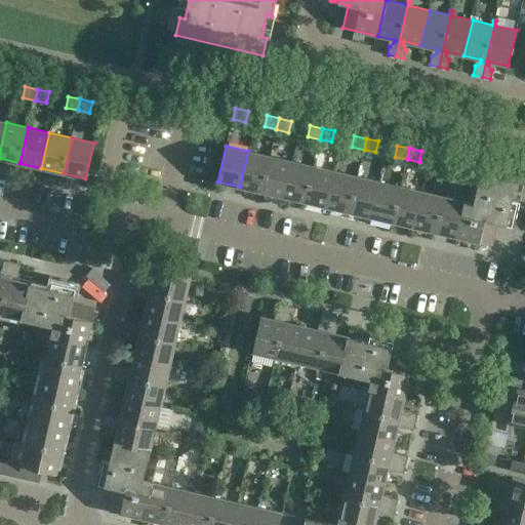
[(261,192),(270,156),(248,151),(240,187),(261,192)]
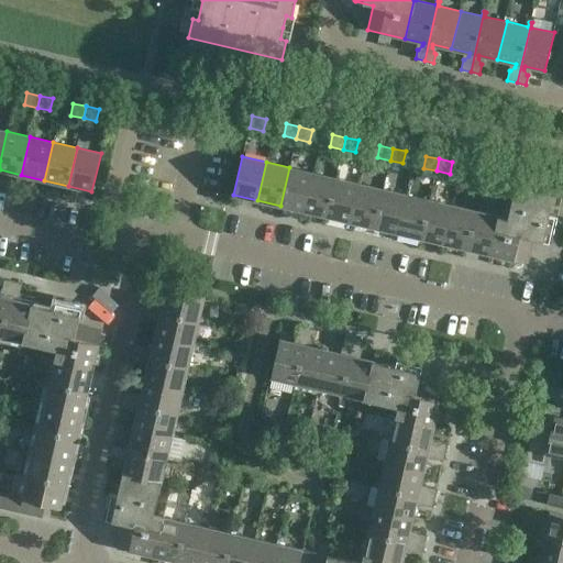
[(483,181),(485,169),(472,166),(470,178),(483,181)]
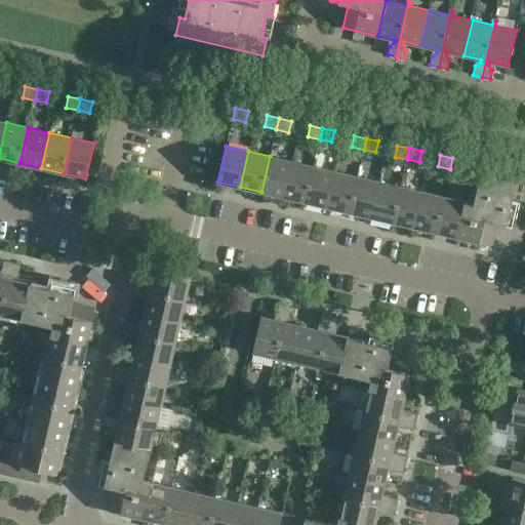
[(283,197),(291,161),(270,156),(261,192),(283,197)]
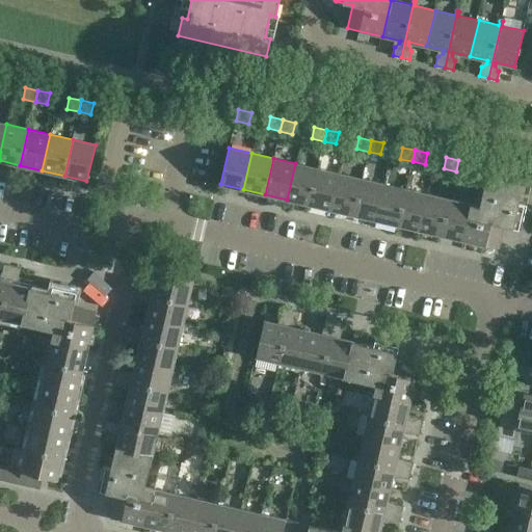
[(471,163),(458,160),(456,171),(469,175),(471,163)]
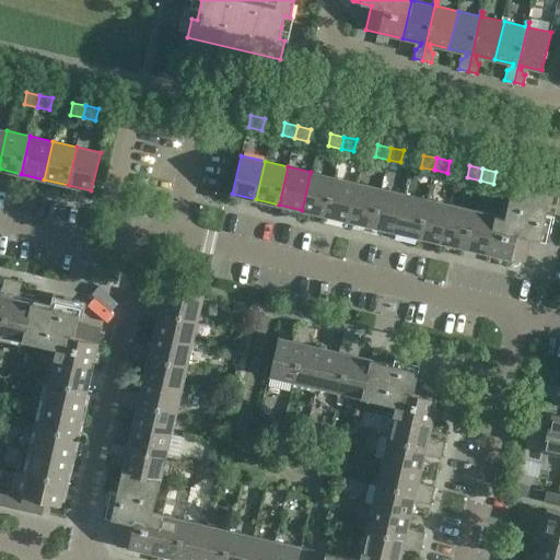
[(325,216),(334,177),(311,172),(302,210),(325,216)]
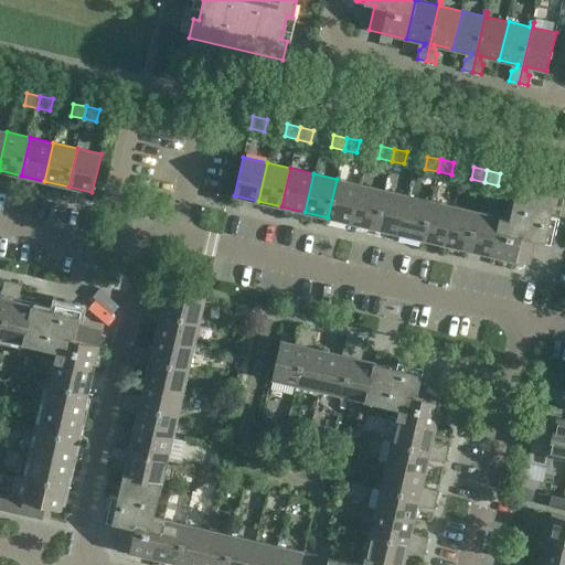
[(351,223),(360,184),(337,179),(328,217),(351,223)]
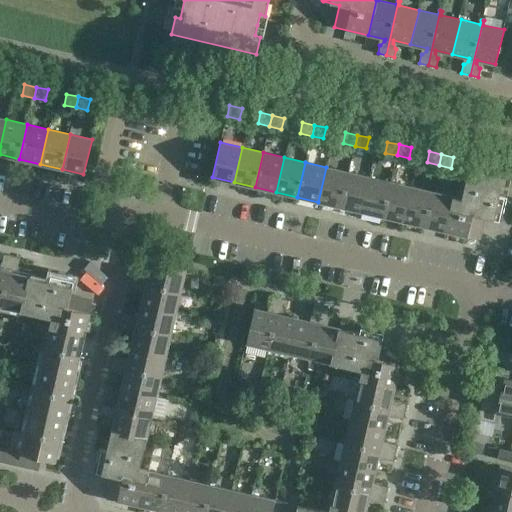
[(340,207),(348,172),(326,167),(318,202),(340,207)]
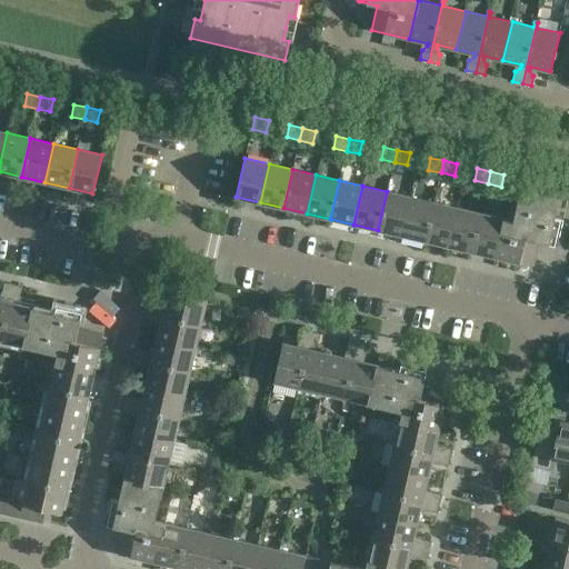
[(512,220),(505,218),(503,218),(495,257),(532,266),(536,252),(532,247),(533,240),(558,246),(563,220),(555,218),(560,195),(521,186),(512,220)]
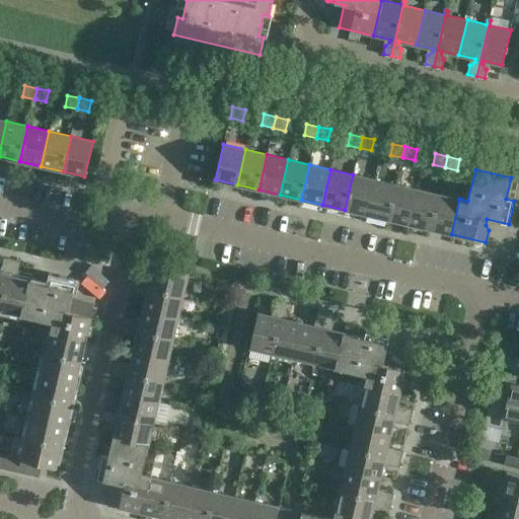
[(366,215),(374,179),(353,174),(345,210),(366,215)]
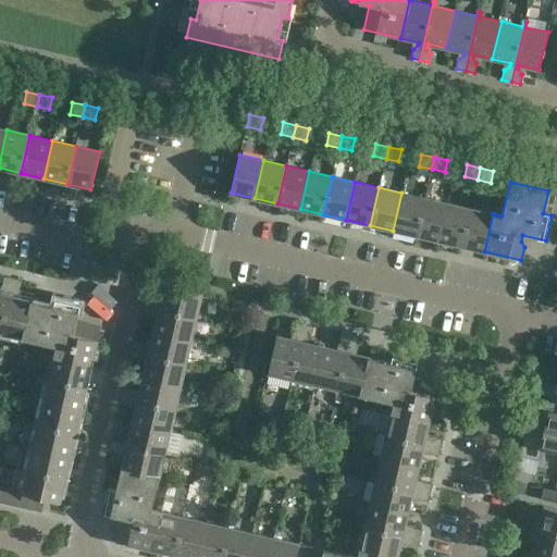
[(416,235),(424,198),(401,193),(393,231),(416,235)]
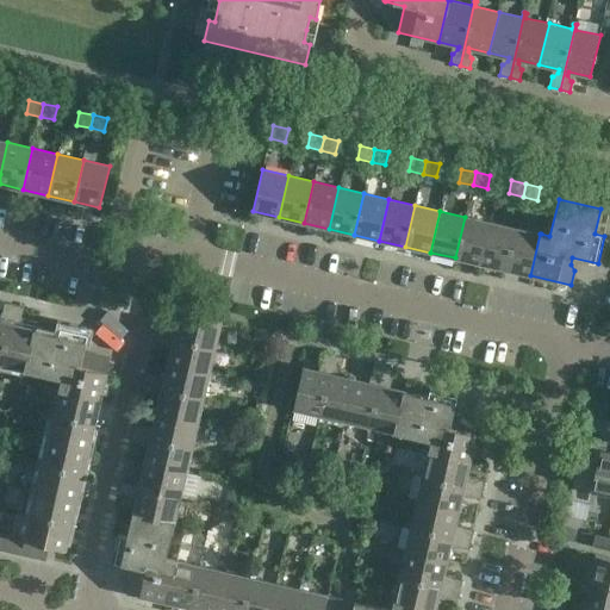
[(480,263),(490,223),(465,217),(455,257),(480,263)]
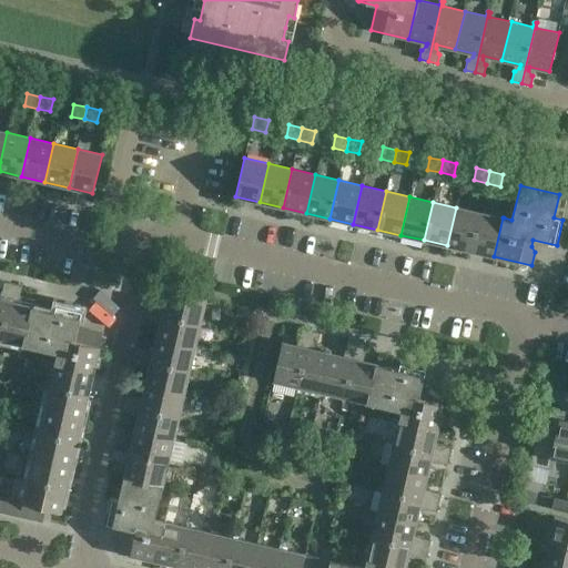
[(470,251),(479,213),(456,208),(447,245),(470,251)]
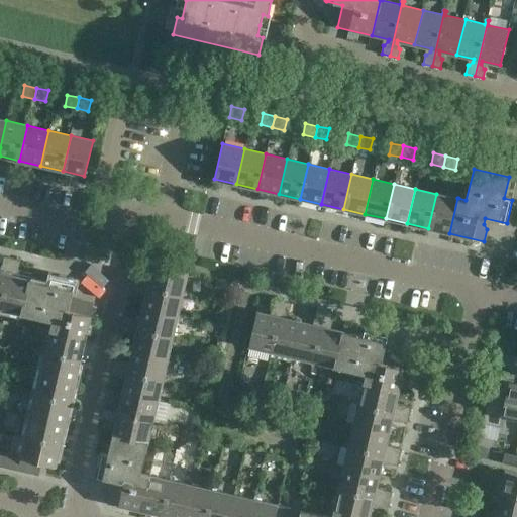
[(449,233),(457,198),(436,194),(428,228),(449,233)]
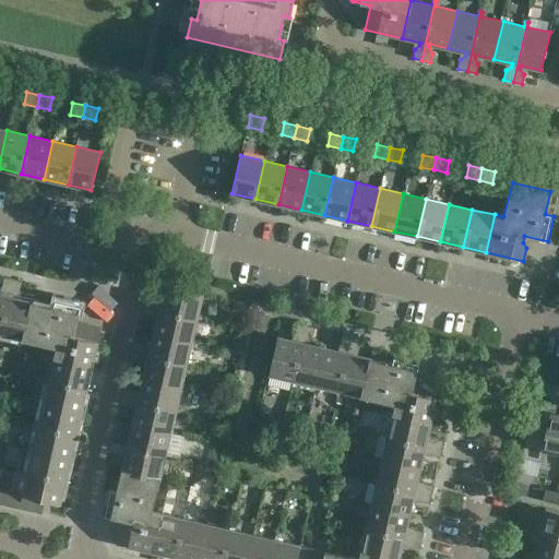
[(0,333),(13,280),(3,277),(1,286),(4,292),(4,295),(0,293),(0,333)]
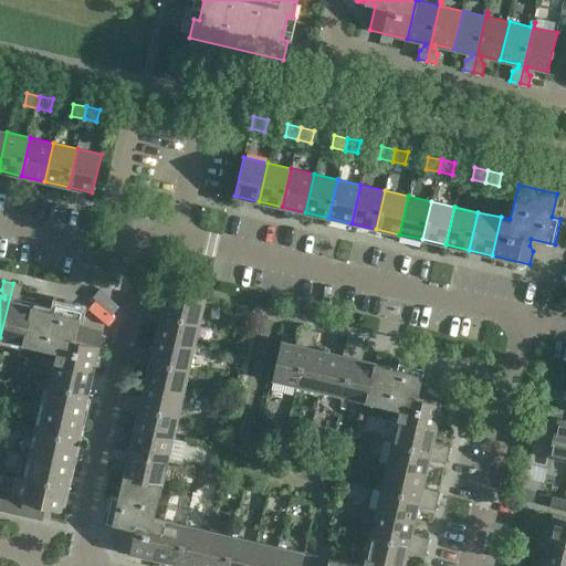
[(23,344),(32,305),(13,301),(14,297),(20,294),(22,284),(13,283),(0,337),(0,342),(1,343),(2,338),(23,344)]
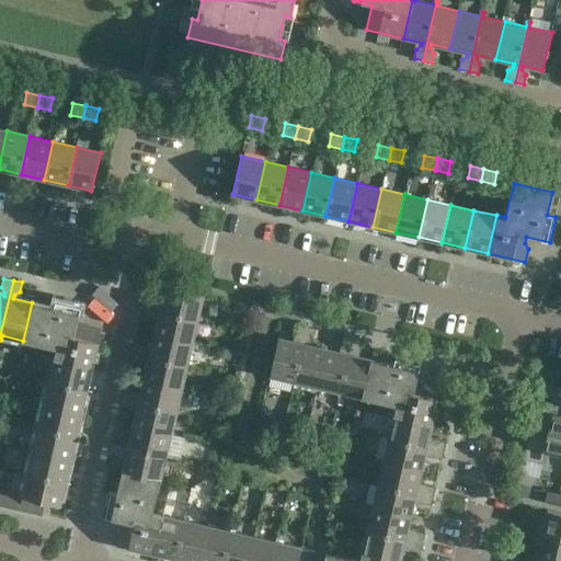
[(145,297),(142,306),(202,319),(203,318),(198,317),(203,294),(165,286),(161,305),(158,304),(155,299),(145,297)]
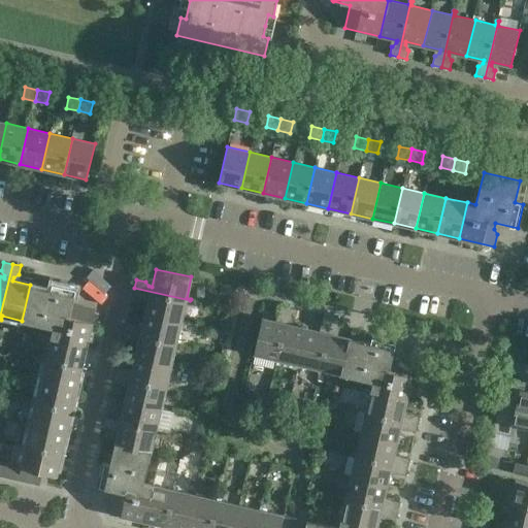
[(51,289),(30,285),(22,321),(53,328),(51,336),(87,344),(95,309),(83,306),(77,309),(77,310),(71,308),(76,287),(53,282),(51,289)]
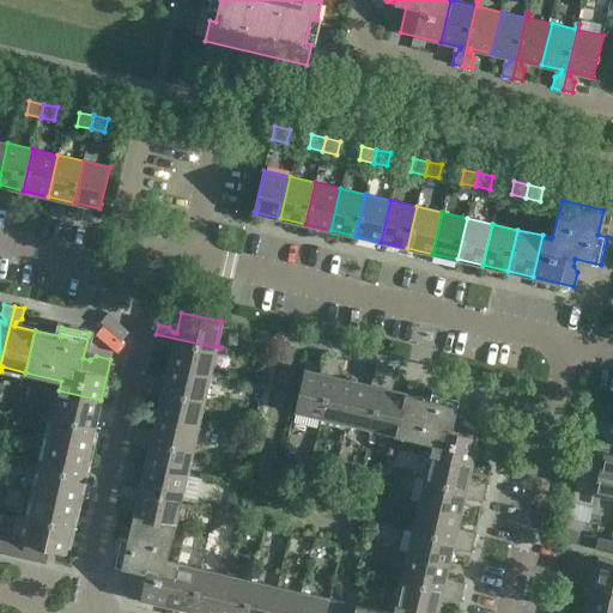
[(220,351),(220,349),(156,334),(153,344),(164,346),(170,343),(174,344),(169,363),(211,372),(216,350),(220,351)]
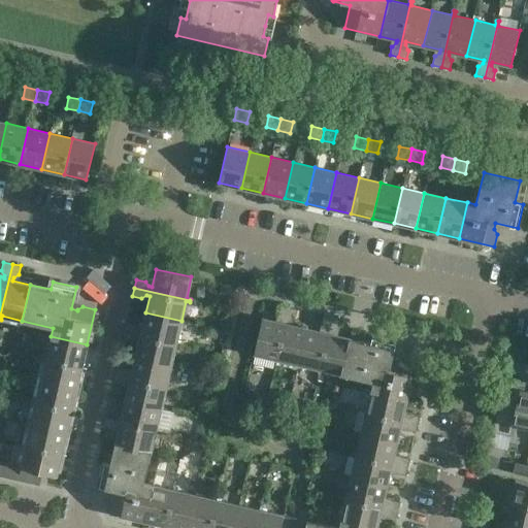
[(275,363),(289,307),(279,305),(277,314),(278,314),(282,319),(281,322),(262,318),(254,354),(275,359),(273,363),(275,363)]
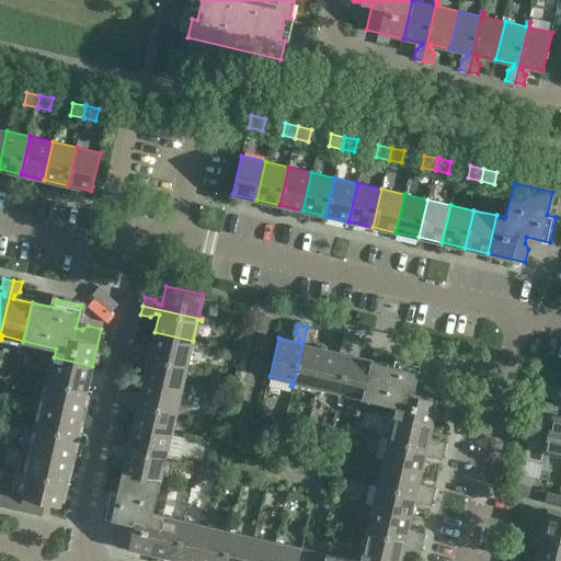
[(317,387),(325,348),(307,344),(308,341),(313,338),(316,329),(307,327),(293,386),(295,387),(296,381),(317,387)]
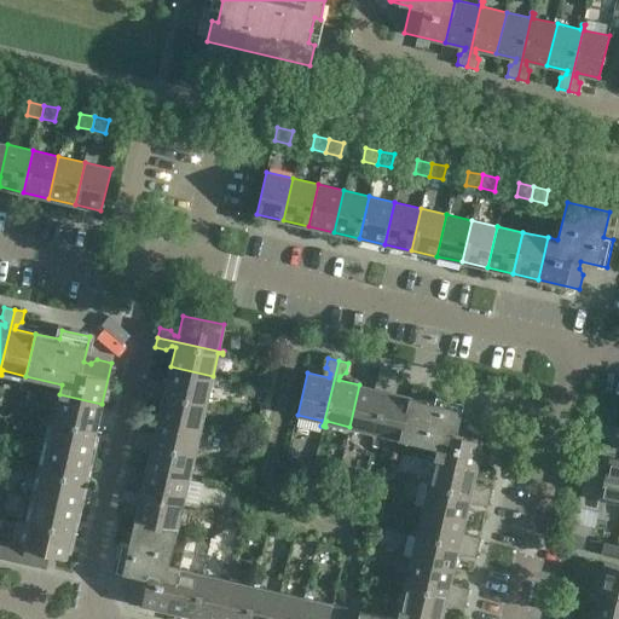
[(208,400),(213,376),(171,366),(166,387),(162,387),(158,381),(148,377),(146,388),(212,403),(212,401),(208,400)]
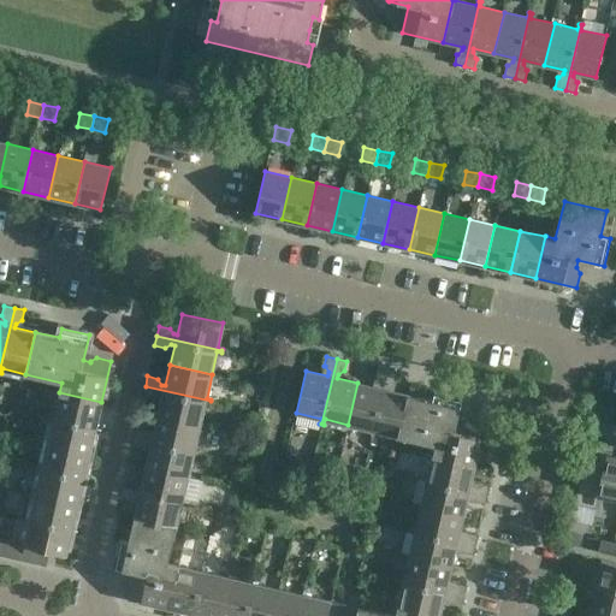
[(372,436),(388,369),(377,367),(374,378),(379,384),(378,388),(357,383),(348,425),(371,430),(369,434),(372,436)]
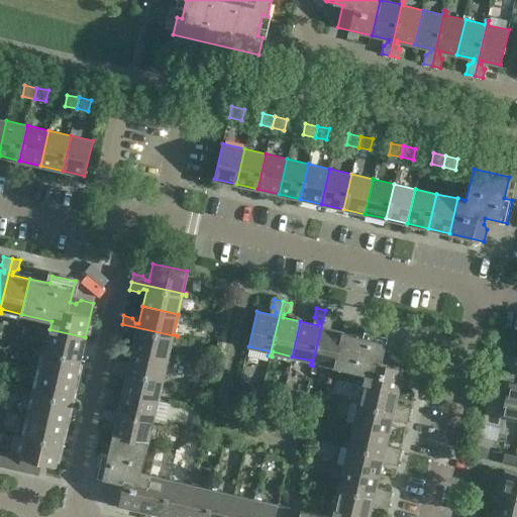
[(334,366),(342,331),(325,327),(326,324),(331,321),(333,312),(325,310),(312,366),(314,366),(314,362),(334,366)]
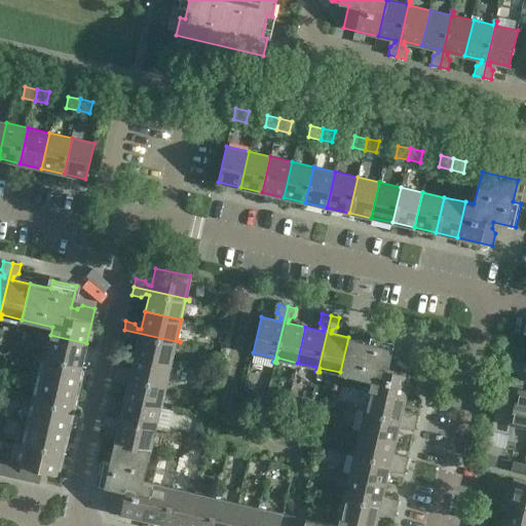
[(180,344),(180,342),(124,330),(122,338),(130,340),(136,337),(139,338),(135,354),(171,363),(176,343),(180,344)]
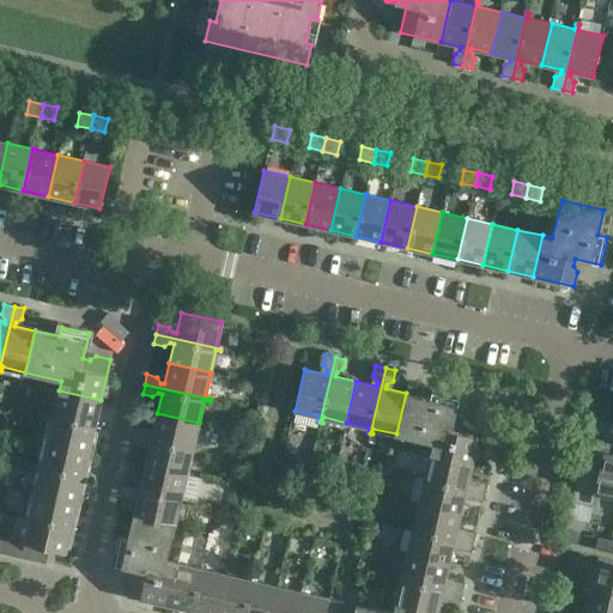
[(430,398),(406,393),(396,434),(432,443),(430,453),(472,462),(481,422),(467,418),(461,422),(461,423),(454,422),(460,395),(432,389),(430,398)]
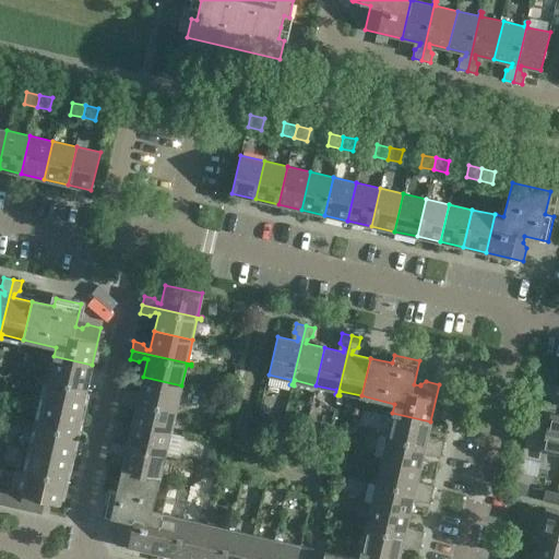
[(86,388),(92,365),(54,356),(49,377),(45,376),(45,378),(86,388)]
